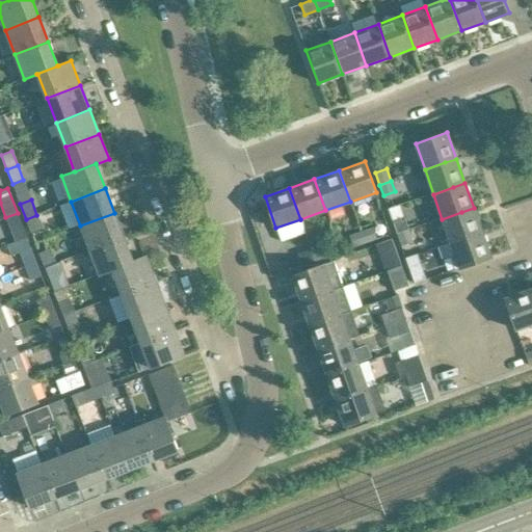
[(482,232),(474,208),(461,212),(442,219),(451,243),(471,236),(482,232)]
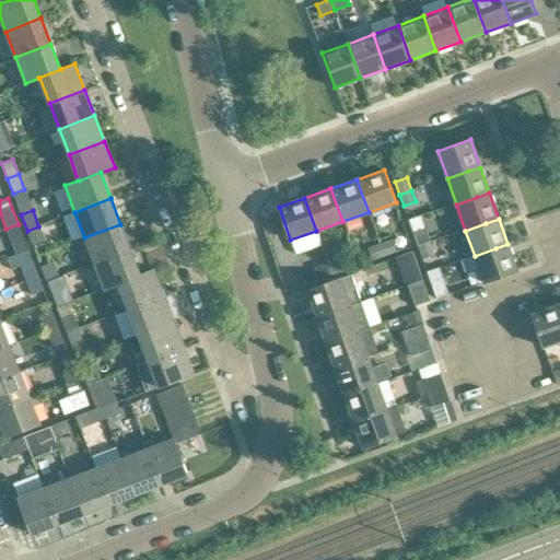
[(28,249),(19,224),(6,229),(11,244),(15,255),(28,249)]
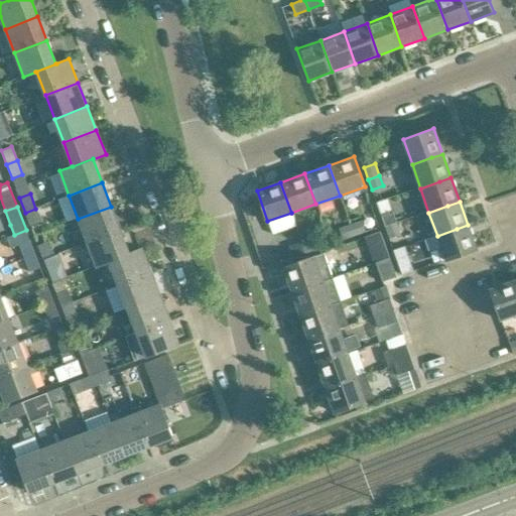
[(120,230),(111,207),(78,219),(87,243),(120,230)]
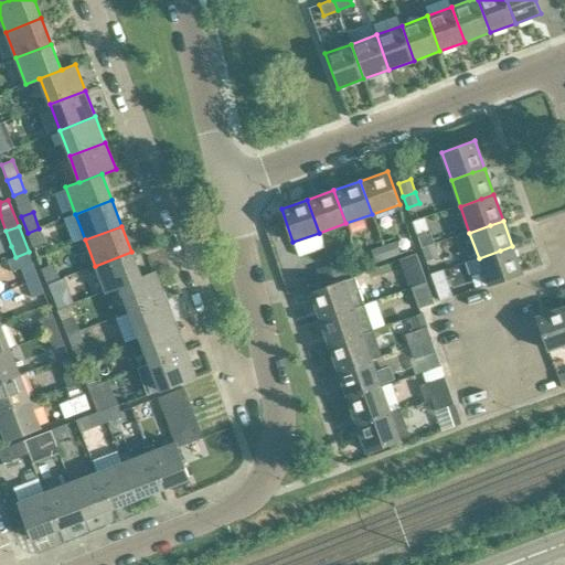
[(44,243),(39,228),(28,233),(33,247),(44,243)]
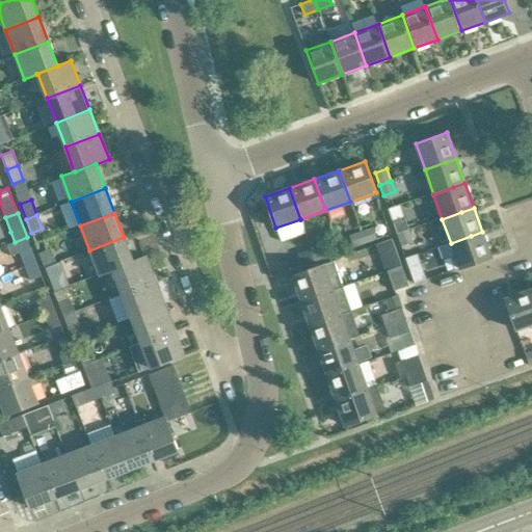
[(393,222),(397,234),(408,230),(404,218),(393,222)]
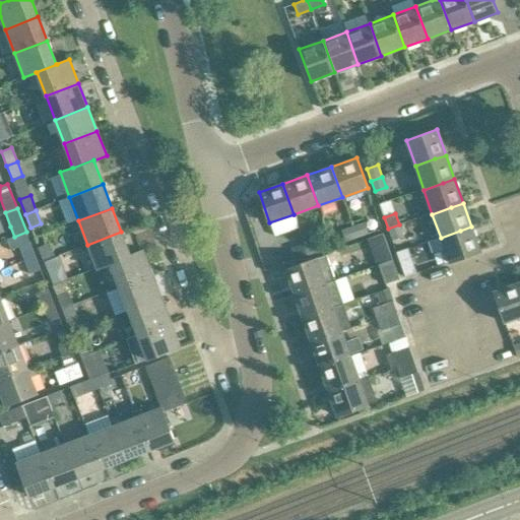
[(365,222),(352,226),(358,239),(370,235),(365,222)]
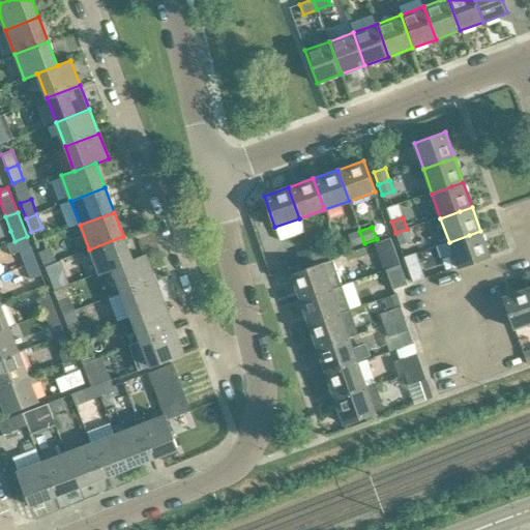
[(411,240),(407,229),(395,233),(400,244),(411,240)]
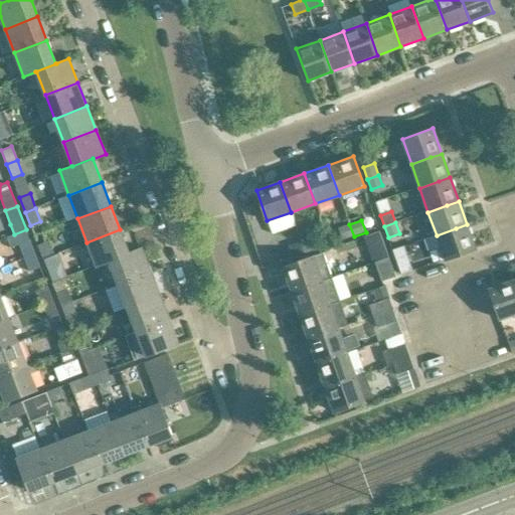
[(354,236),(349,224),(338,228),(342,240),(354,236)]
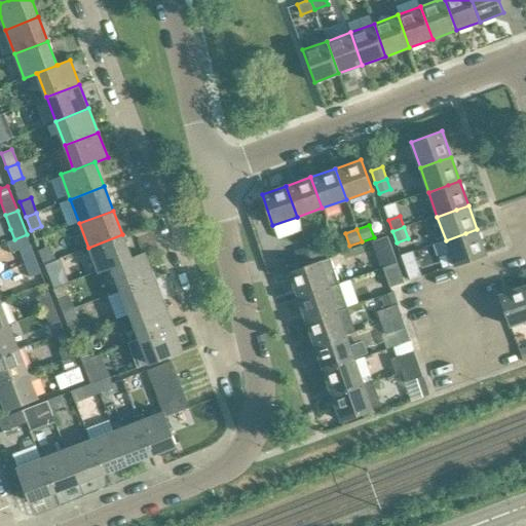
[(485,254),(477,229),(465,233),(446,240),(454,265),(485,254)]
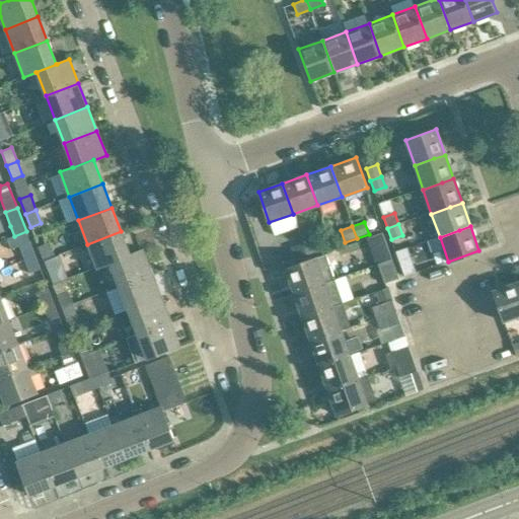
[(35,255),(26,231),(14,236),(7,239),(11,250),(19,247),(23,260),(35,255)]
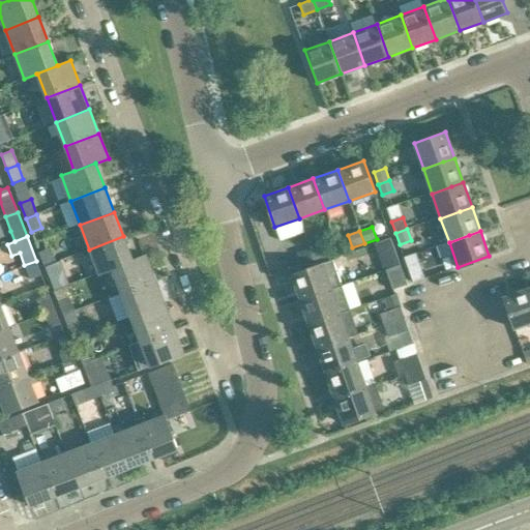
[(133,261),(133,260),(123,236),(89,249),(98,274),(112,269),(112,268),(133,261)]
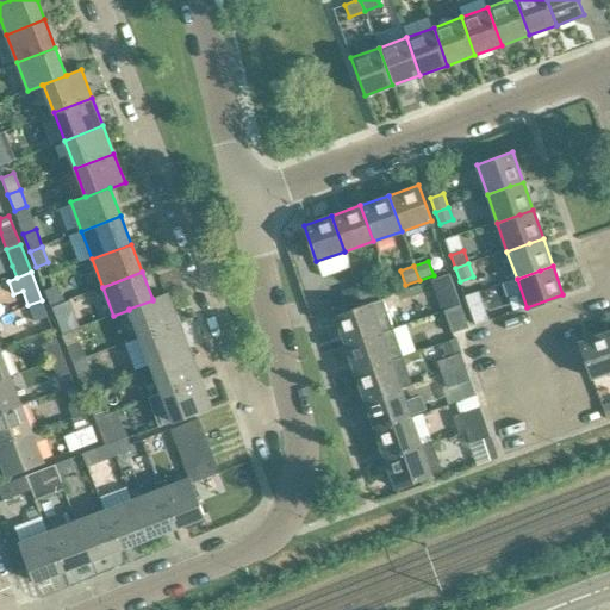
[(443,310),(460,304),(449,274),(433,279),(443,310)]
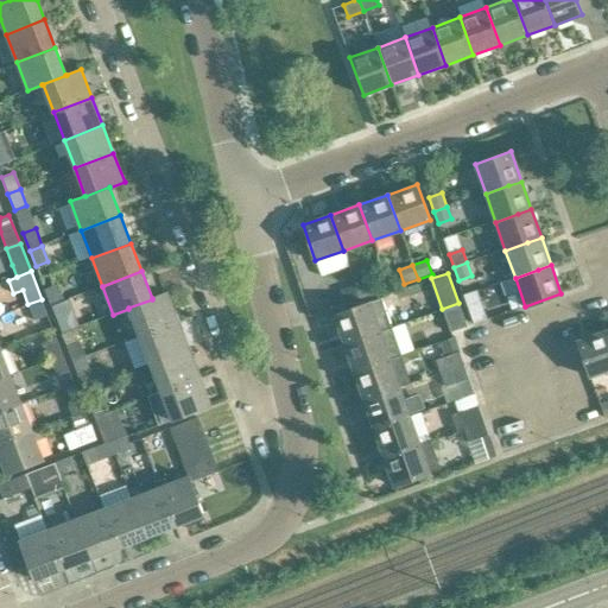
[(368,280),(355,285),(360,299),(373,295),(368,280)]
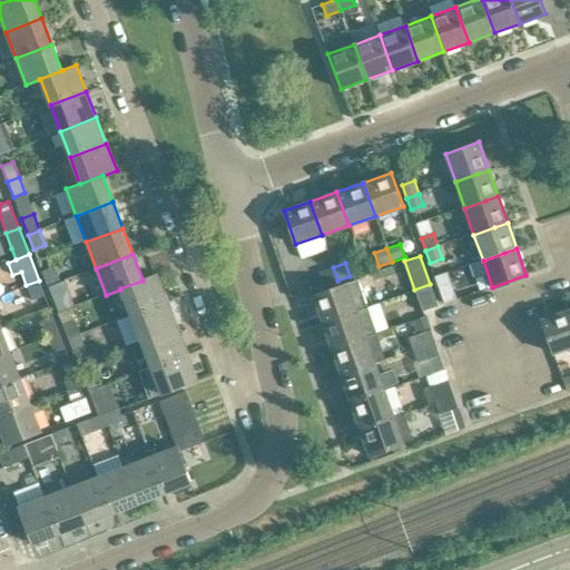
[(42,271),(48,286),(59,282),(53,266),(42,271)]
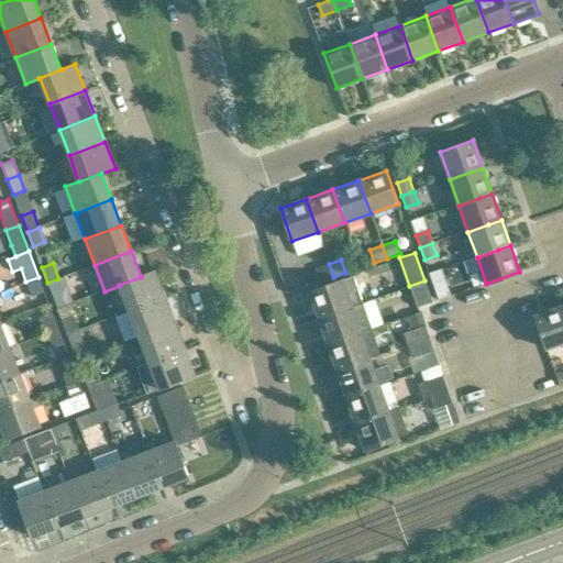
[(329,264),(316,268),(320,282),(333,277),(329,264)]
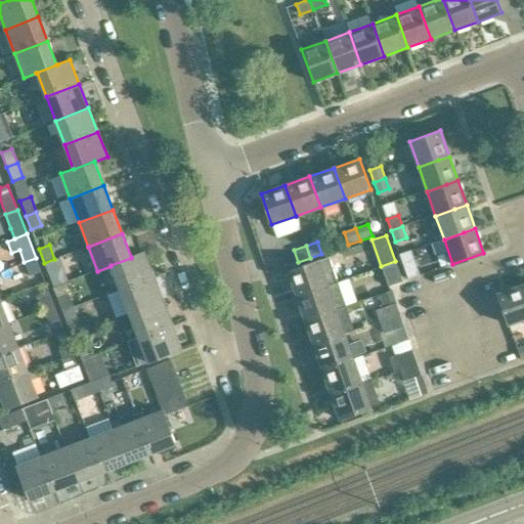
[(411,251),(400,255),(404,267),(408,279),(420,275),(416,264),(411,251)]
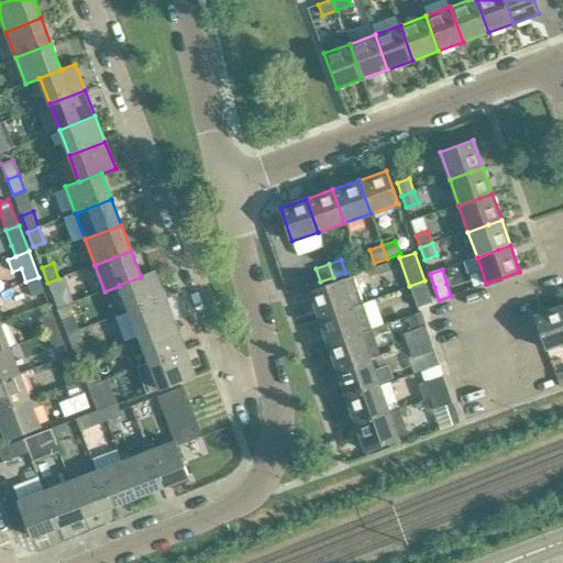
[(154,271),(141,276),(141,277),(119,285),(119,286),(129,311),(165,297),(154,271)]
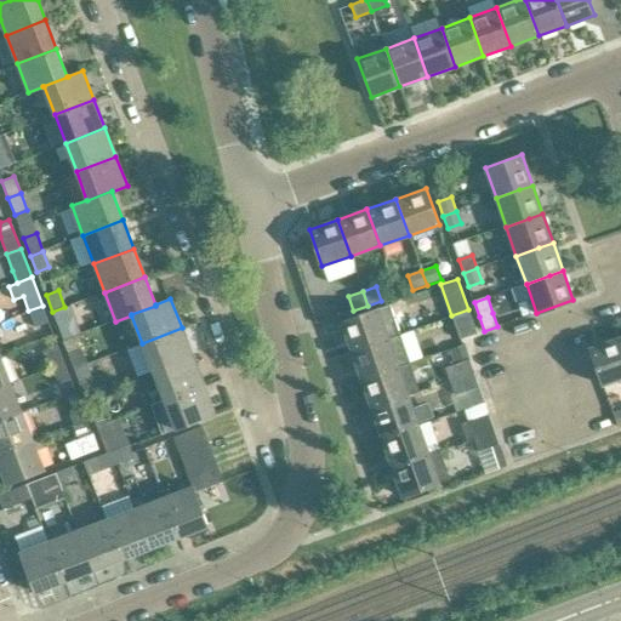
[(64,307),(52,312),(58,329),(63,341),(77,336),(81,334),(70,305),(64,307)]
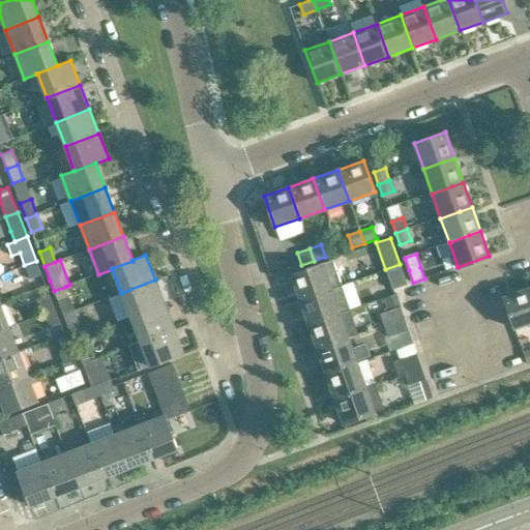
[(41,274),(36,261),(24,265),(30,280),(41,274)]
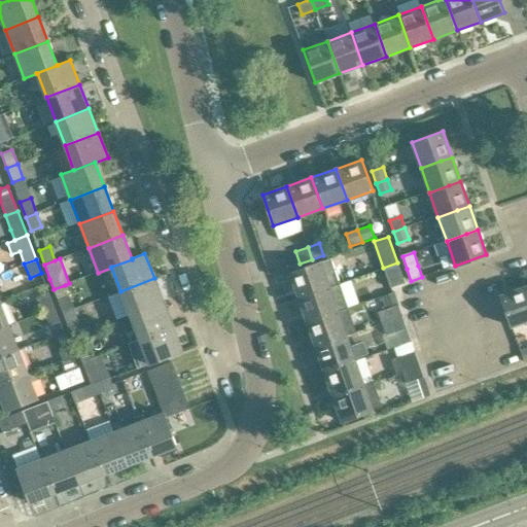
[(289,273),(299,299),(329,287),(321,262),(289,273)]
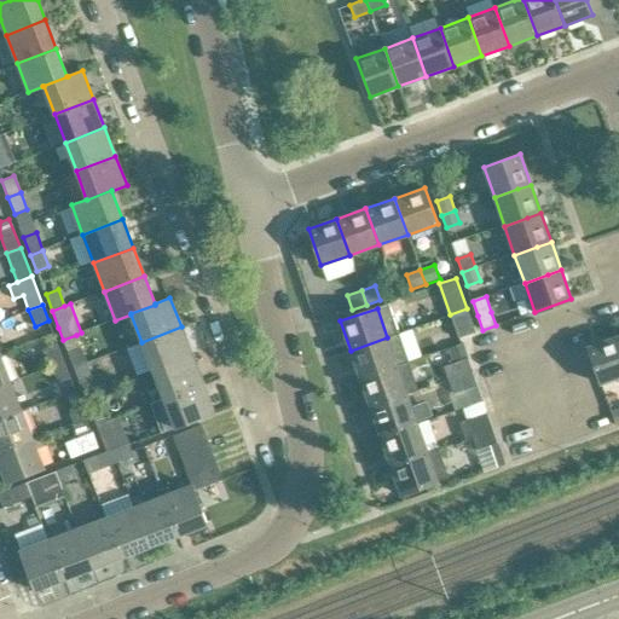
[(458,337),(475,333),(467,308),(450,314),(458,337)]
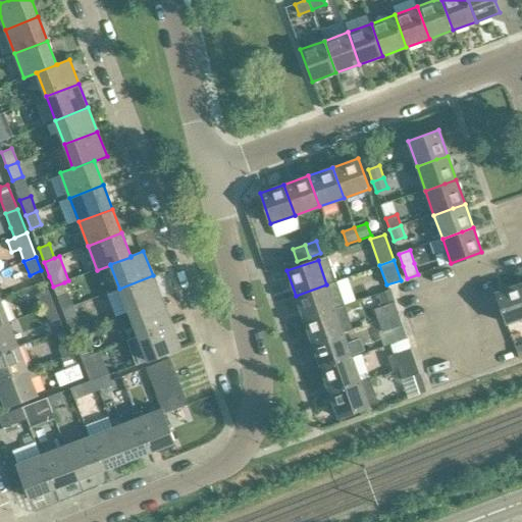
[(162,300),(153,275),(119,289),(128,312),(162,300)]
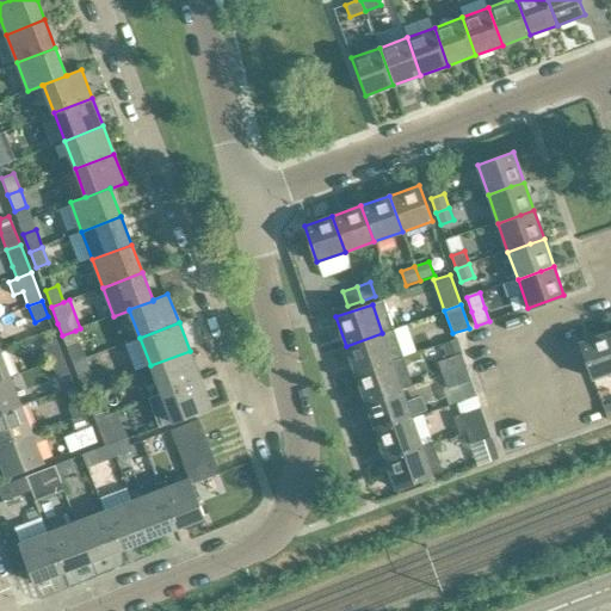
[(393,329),(382,333),(346,346),(356,374),(392,362),(403,357),(393,329)]
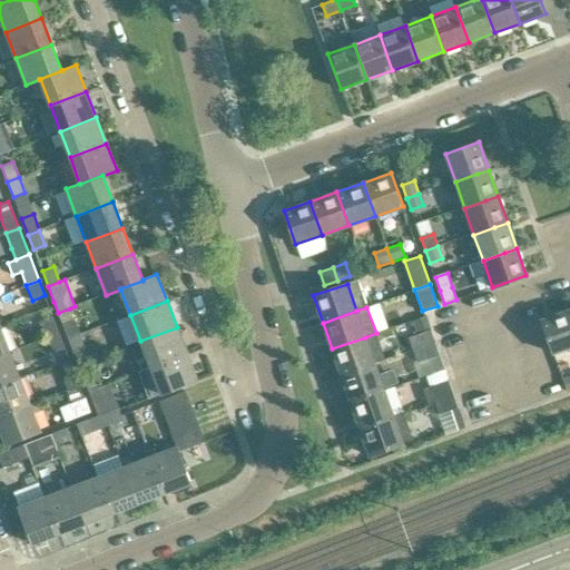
[(79,334),(70,308),(58,313),(68,338),(79,334)]
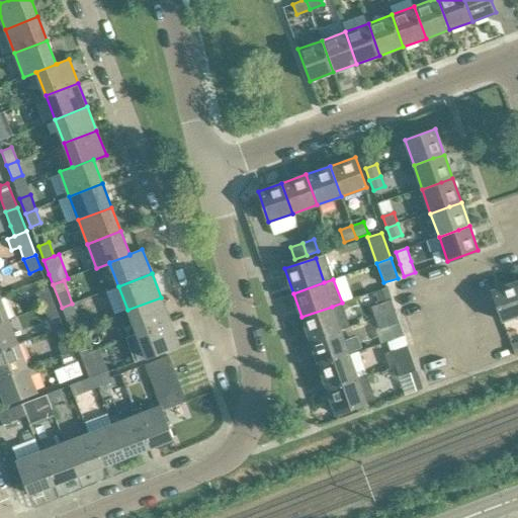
[(517,316),(517,287),(516,282),(492,290),(502,321),(517,316)]
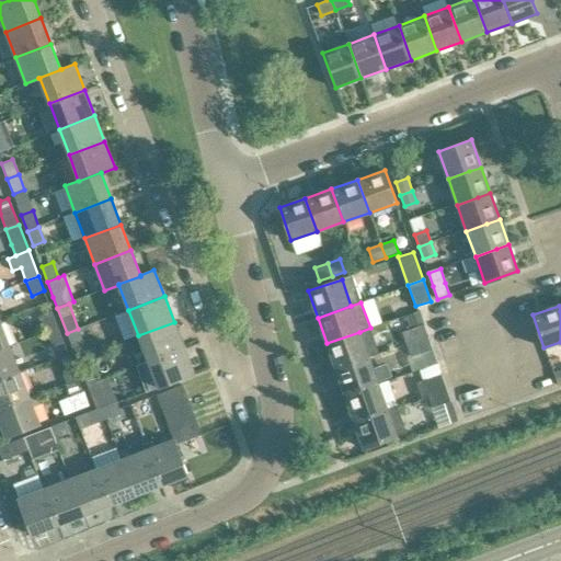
[(420,311),(408,315),(412,329),(424,325),(420,311)]
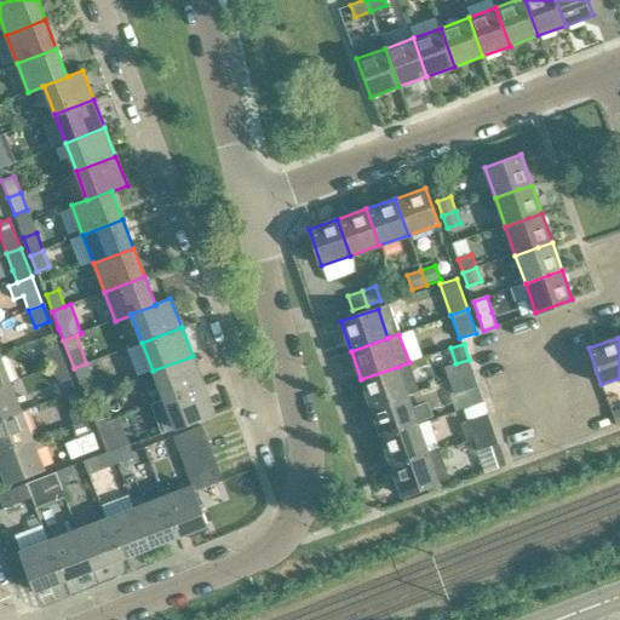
[(44,351),(50,367),(62,362),(56,346),(44,351)]
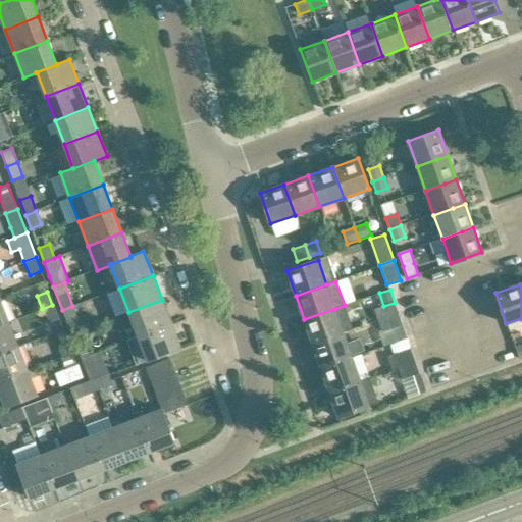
[(171,323),(162,300),(128,312),(138,336),(171,323)]
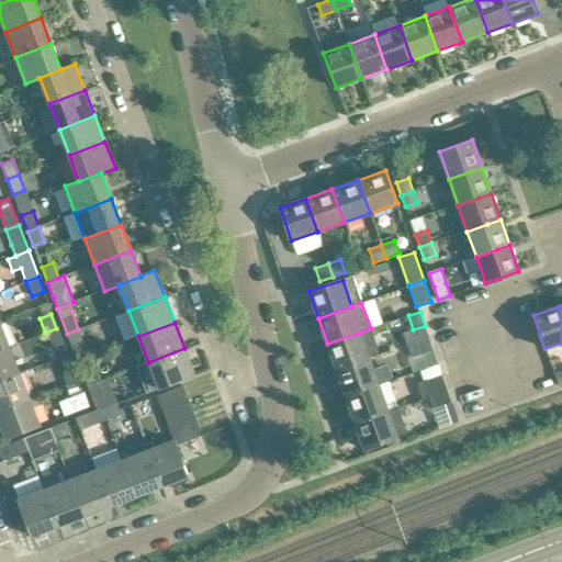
[(413,329),(403,333),(407,346),(417,343),(429,338),(425,326),(413,329)]
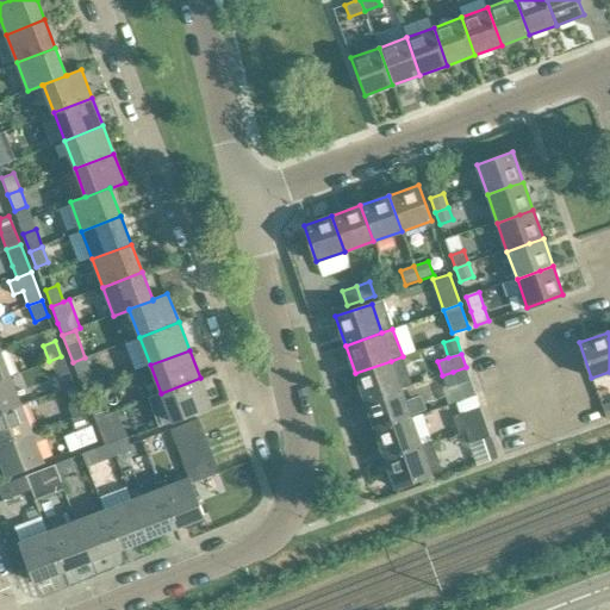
[(68,373),(61,356),(49,361),(56,378),(68,373)]
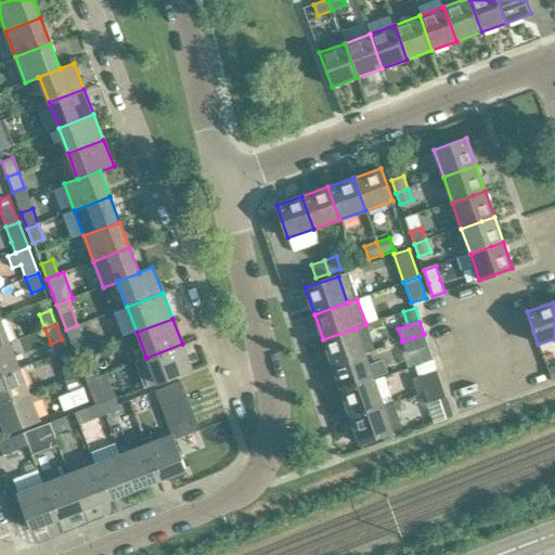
[(84,340),(77,325),(66,330),(72,345),(84,340)]
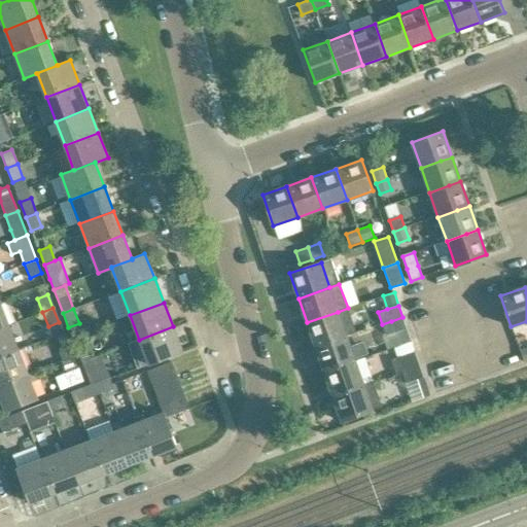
[(347,337),(338,312),(307,322),(315,347),(347,337)]
